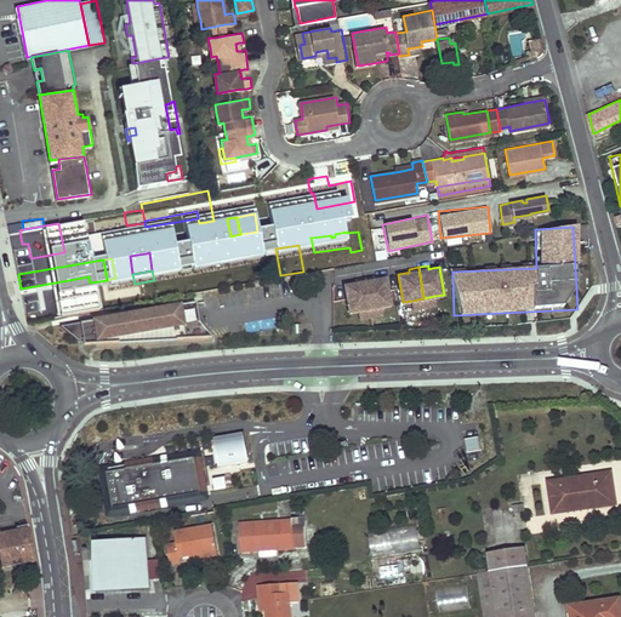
[(374,275),(365,276),(370,308),(381,306),(391,304),(386,276),(379,278),(375,279),(374,275)]
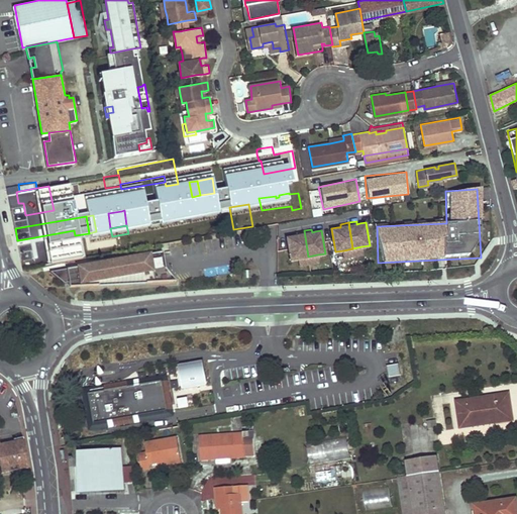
[(293,235),(287,236),(291,260),(300,259),(308,257),(304,230),(296,232),(296,235),(293,235)]
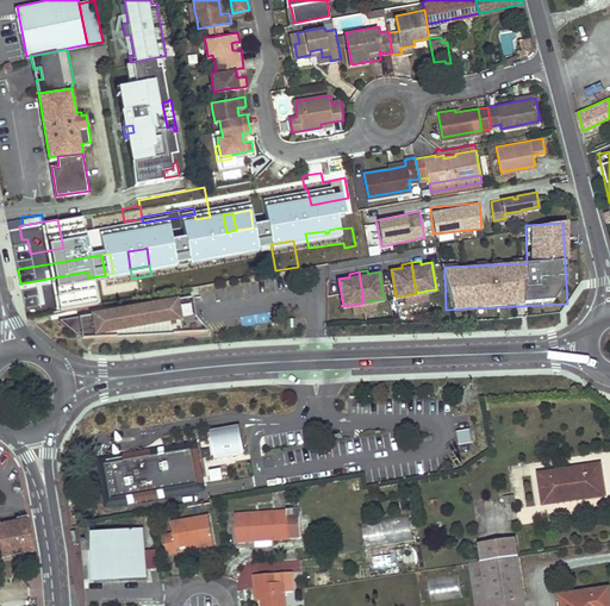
[(194,313),(192,294),(60,318),(75,331),(81,331),(81,336),(207,329),(194,313)]
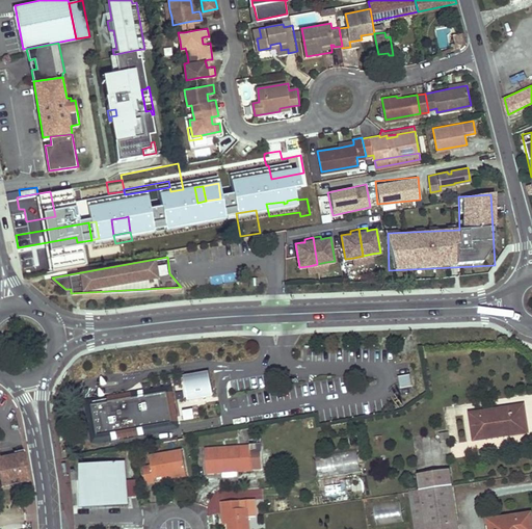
[(212,393),(208,370),(185,373),(189,396),(212,393)]
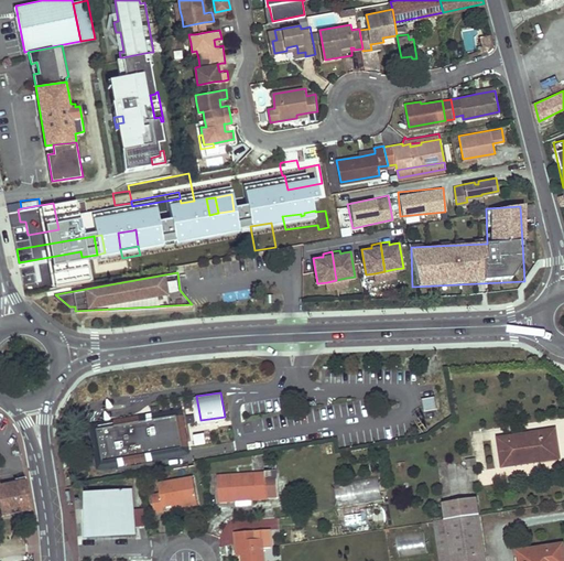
[(422,397),(424,409),(437,406),(435,394),(422,397)]
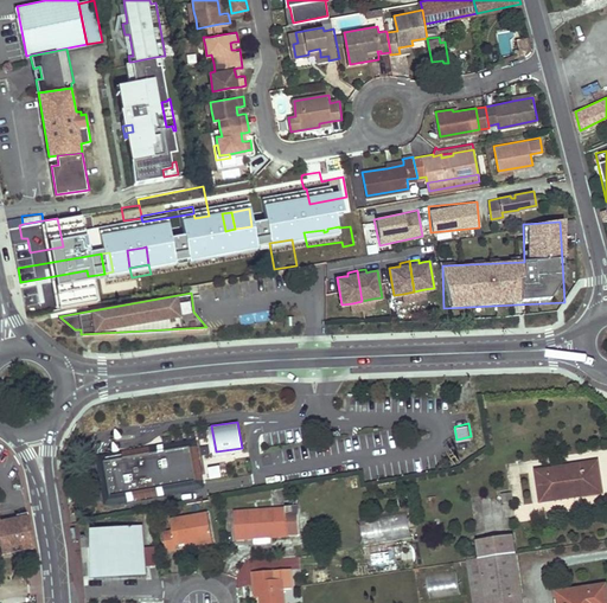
[(108,478),(110,494),(199,479),(198,473),(193,441),(131,451),(104,456),(106,466),(103,467),(103,478),(108,478)]
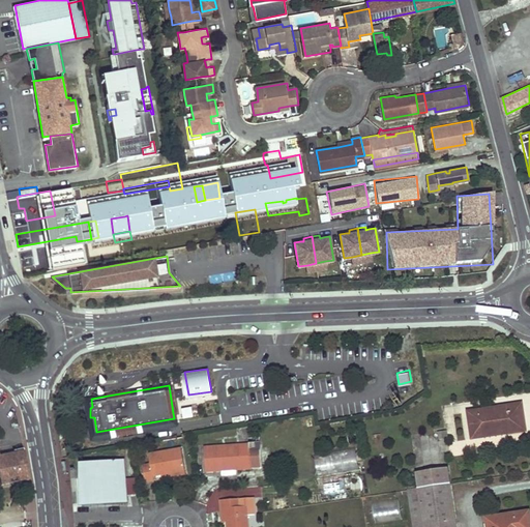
[(465,413),(470,437),(503,432),(503,427),(524,422),(520,403),(465,413)]
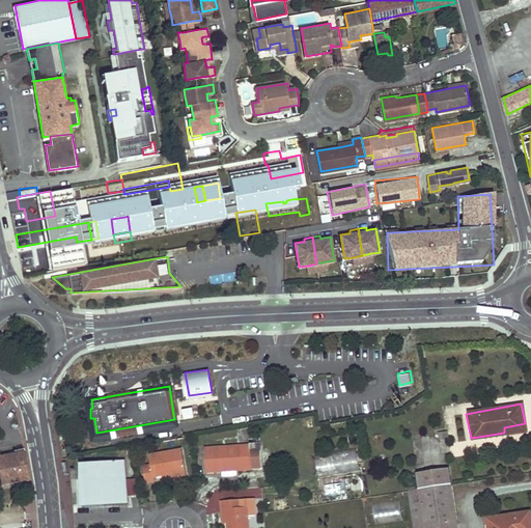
[(192,406),(183,407),(184,417),(194,416),(192,406)]
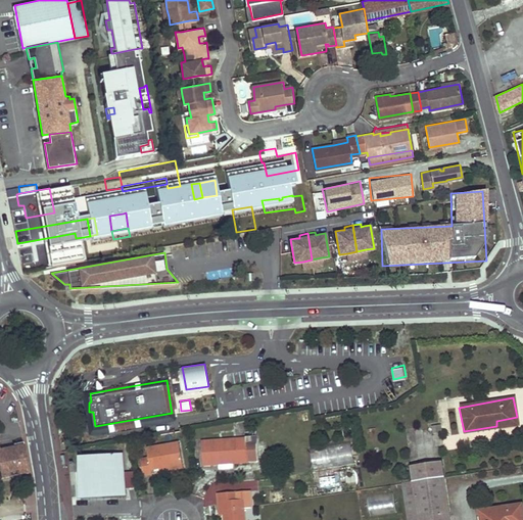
[(252,434),(242,435),(244,459),(253,458),(252,434)]
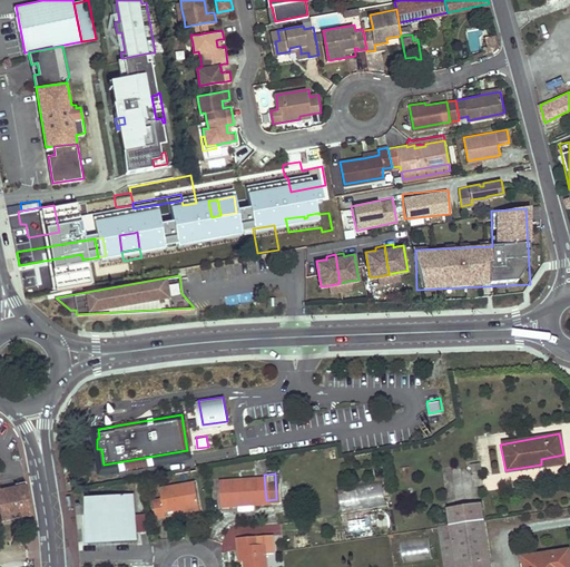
[(285,473),(275,473),(276,499),(287,499),(285,473)]
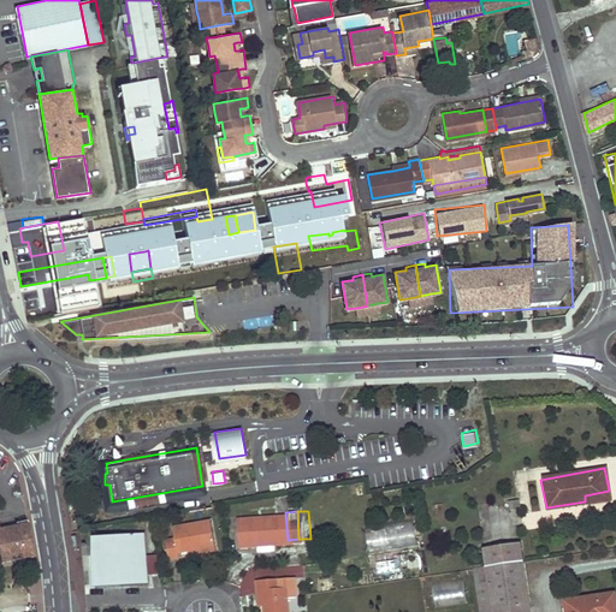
[(237,516),(240,544),(258,542),(280,541),(288,540),(285,512),(237,516)]
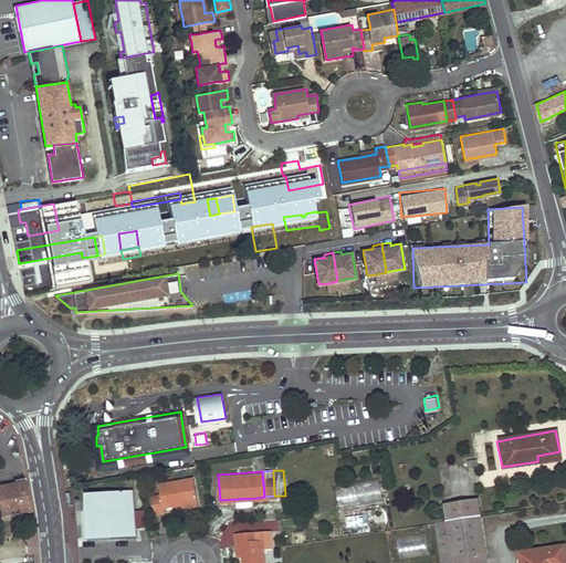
[(152,496),(155,513),(164,511),(163,507),(171,504),(197,500),(192,477),(159,485),(160,494),(152,496)]
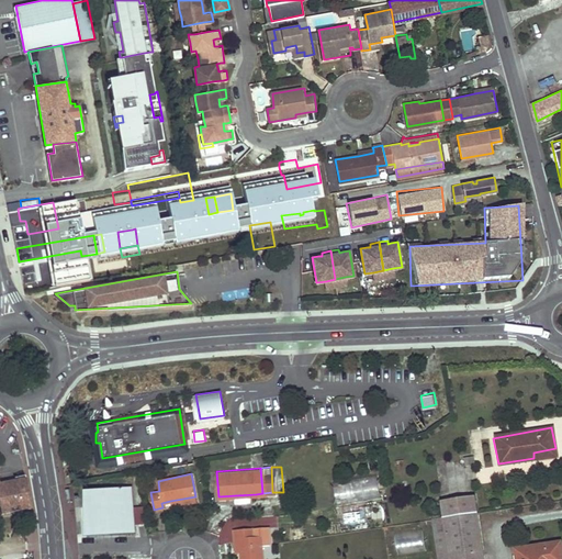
[(337,503),(380,493),(374,473),(333,483),(337,503)]
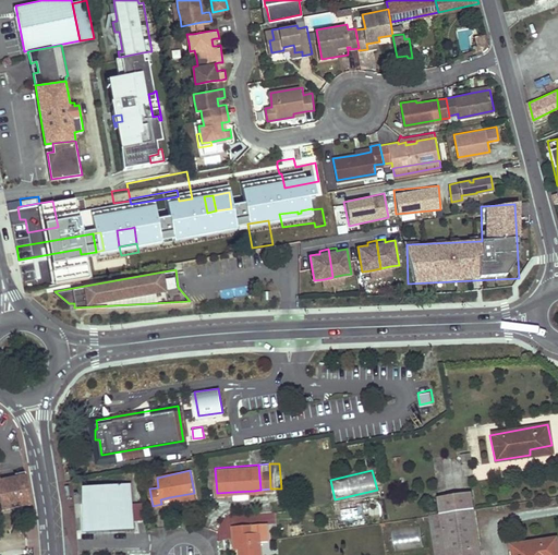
[(0,507),(31,502),(25,471),(0,475),(0,507)]
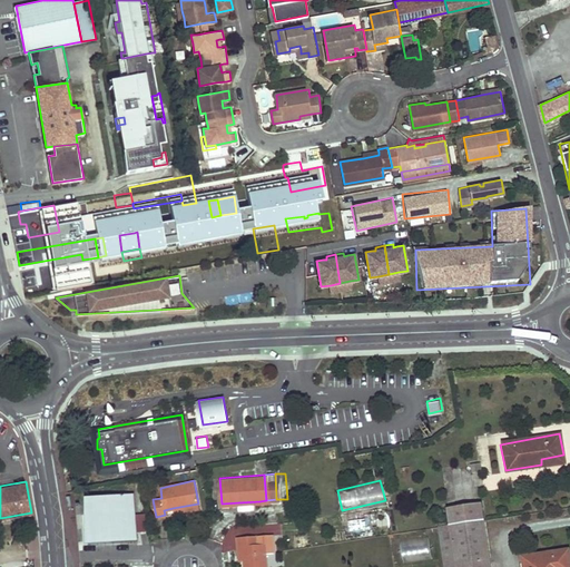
[(134,494),(86,497),(89,544),(137,540),(134,494)]
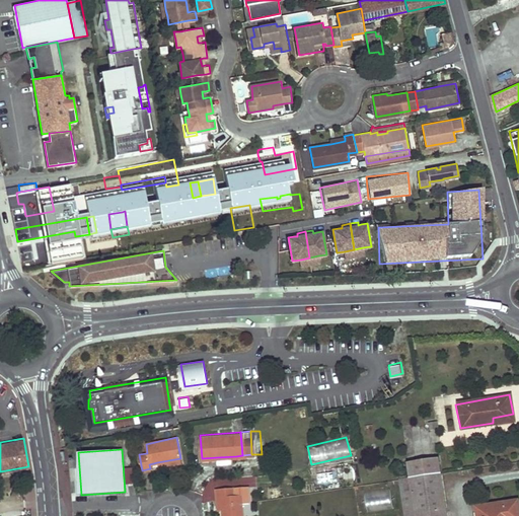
[(157,462),(158,466),(181,463),(180,458),(157,462)]
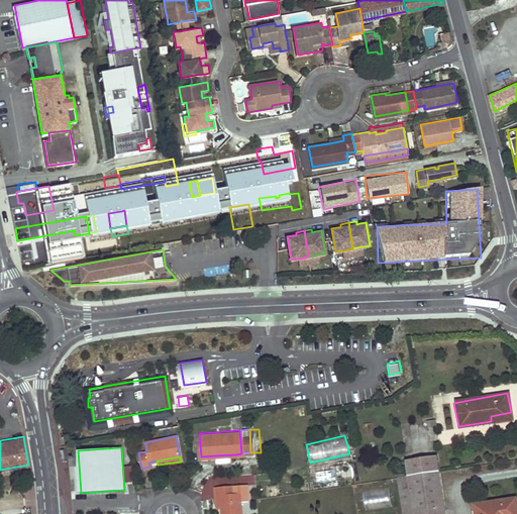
[(408,460),(409,474),(437,469),(436,456),(408,460)]
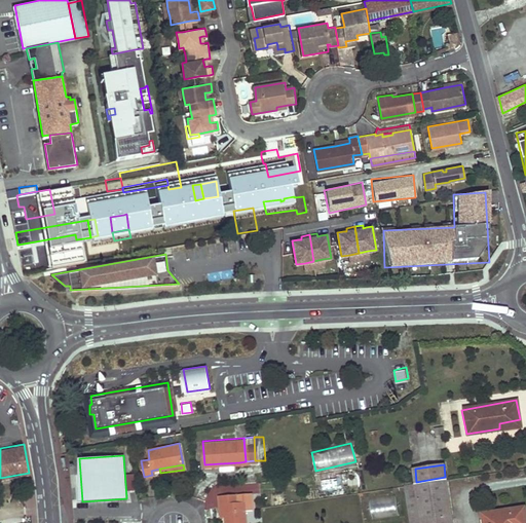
[(343,470),(329,472),(329,478),(318,480),(320,489),(330,487),(331,492),(346,490),(343,470)]
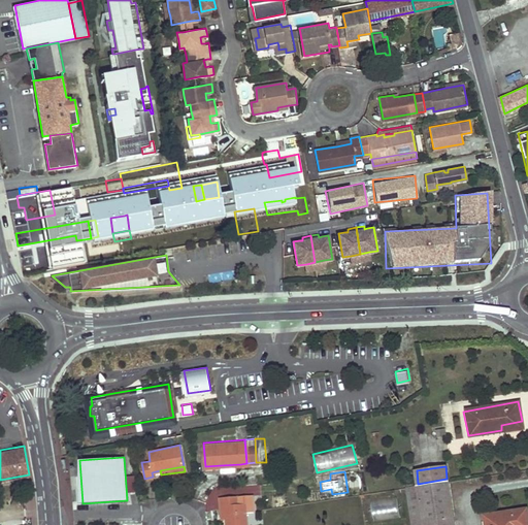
[(423,514),(424,524),(454,524),(447,479),(418,484),(423,514)]
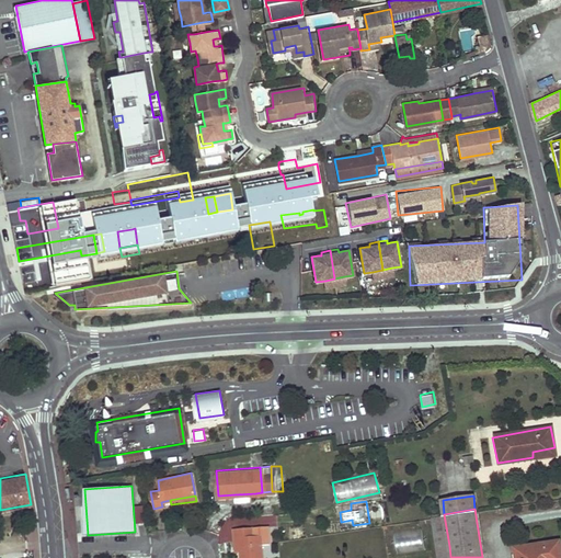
[(444,514),(434,515),(438,547),(449,546),(444,514)]
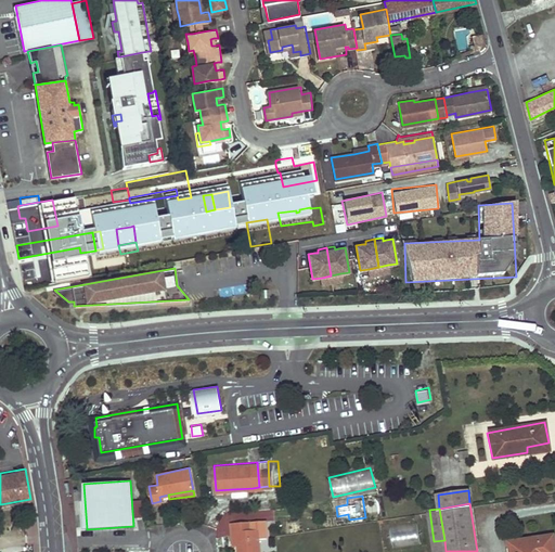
[(237,543),(237,551),(260,551),(260,546),(259,527),(253,527),(253,518),(231,521),(231,529),(236,529),(237,543)]
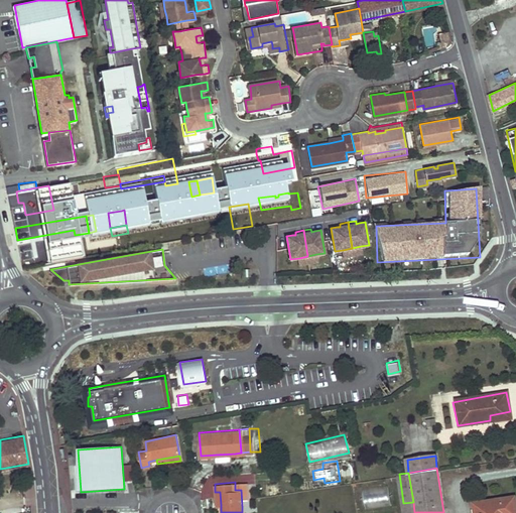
[(363,504),(393,504),(392,484),(363,485),(363,504)]
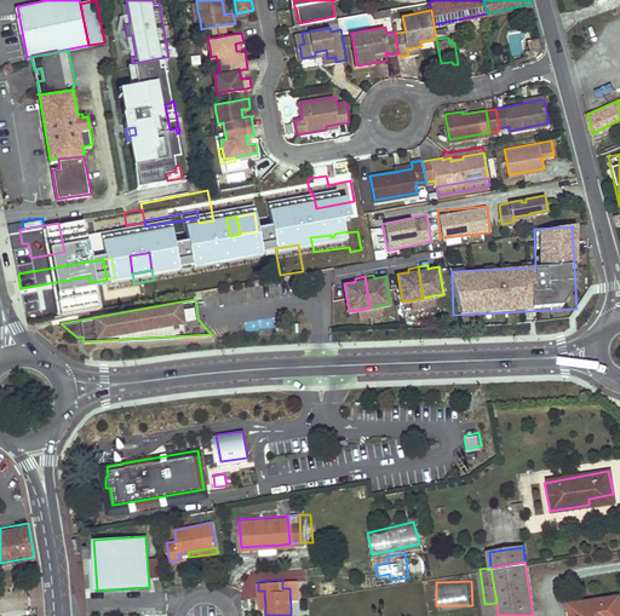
[(298,587),(290,588),(291,609),(299,608),(298,587)]
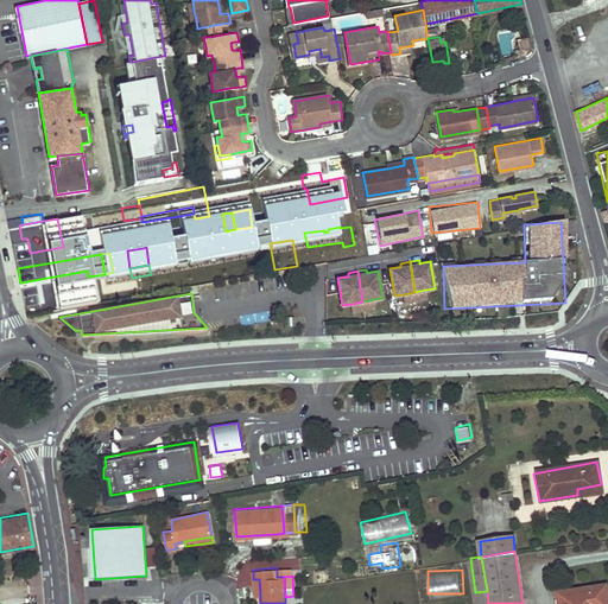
[(564,591),(567,603),(601,603),(602,601),(607,598),(607,593),(606,582),(564,591)]
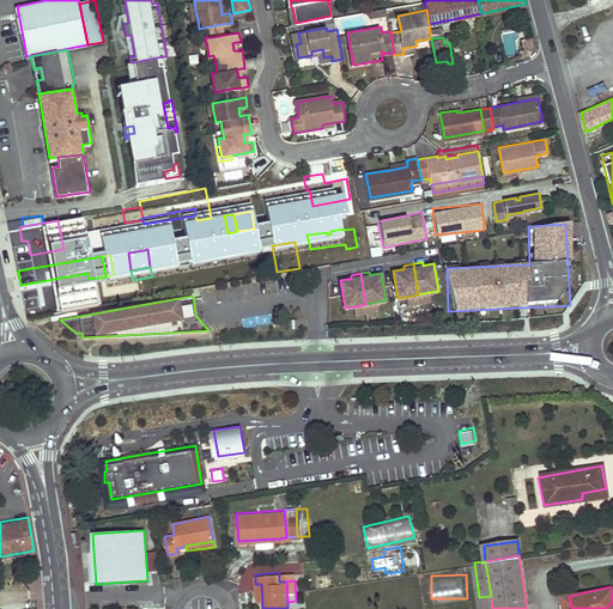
[(492,608),(491,596),(479,597),(480,608),(492,608)]
